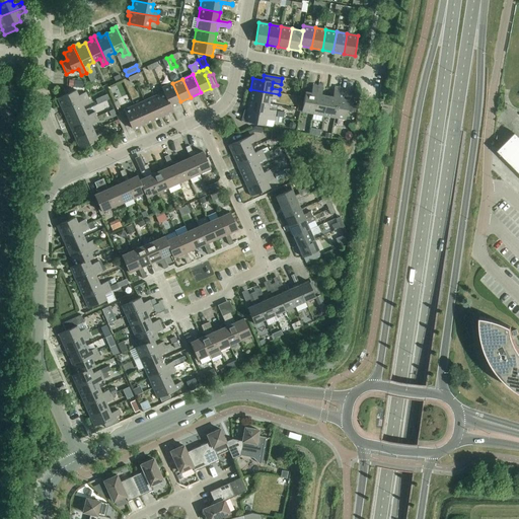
[(161,88),(163,92),(164,92),(170,106),(180,101),(172,83),(161,88)]
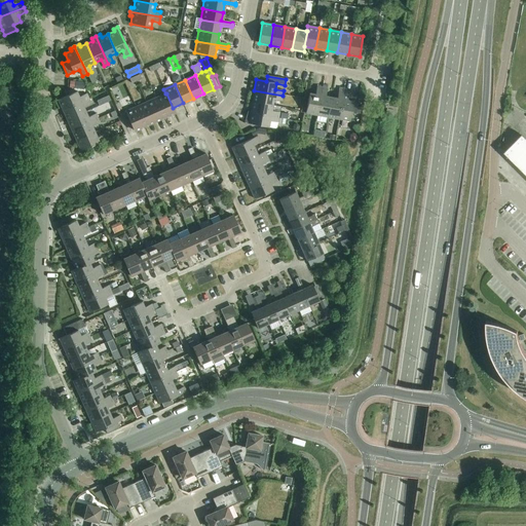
[(305,114),(316,116),(322,87),(316,86),(315,95),(309,94),(305,114)]
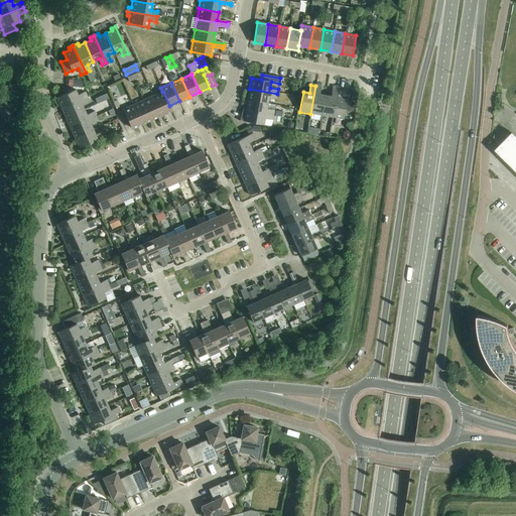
[(310,114),(321,116),(325,96),(319,95),(320,87),(315,86),(310,114)]
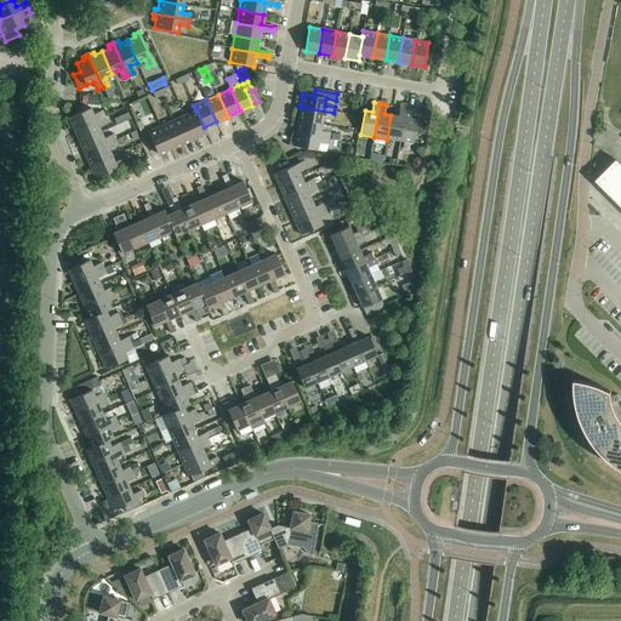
[(300,107),(298,120),(322,125),(323,118),(332,119),(334,113),(300,107)]
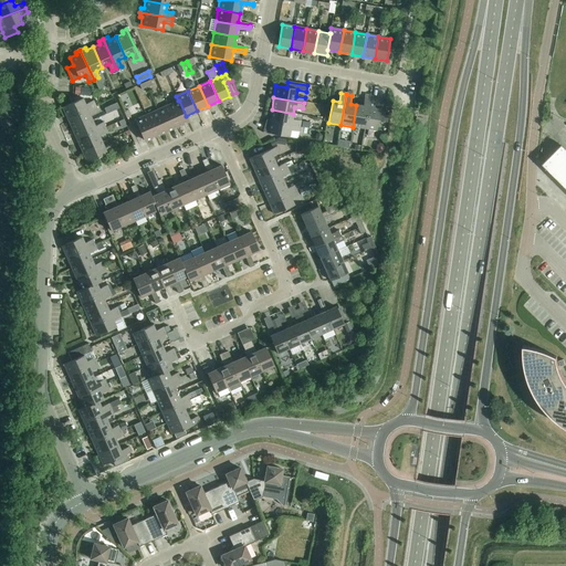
[(353,127),(364,129),(369,98),(364,97),(363,106),(356,105),(353,127)]
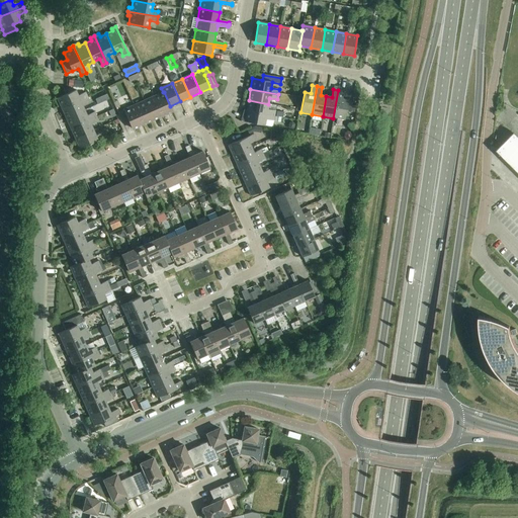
[(57,98),(62,108),(87,97),(85,92),(78,95),(75,90),(57,98)]
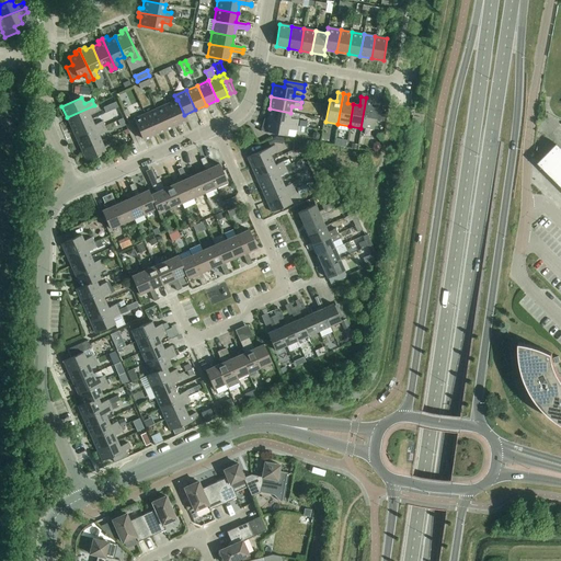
[(366,98),(361,128),(373,130),(375,121),(379,122),(381,110),(370,107),(371,99),(366,98)]
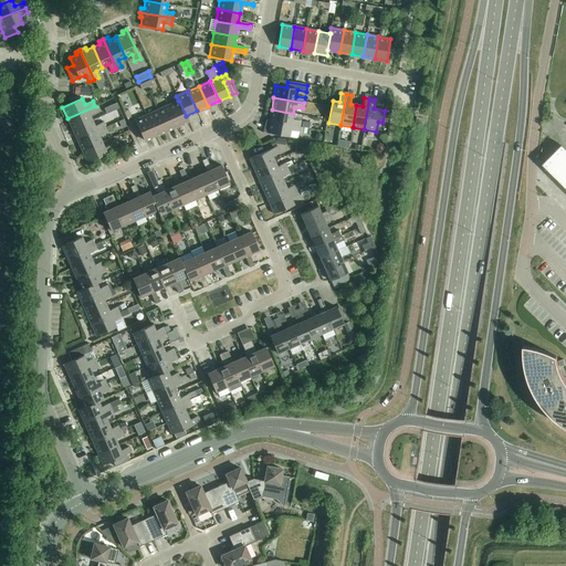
[(178,101),(168,105),(177,126),(188,121),(186,116),(179,101),(178,101)]
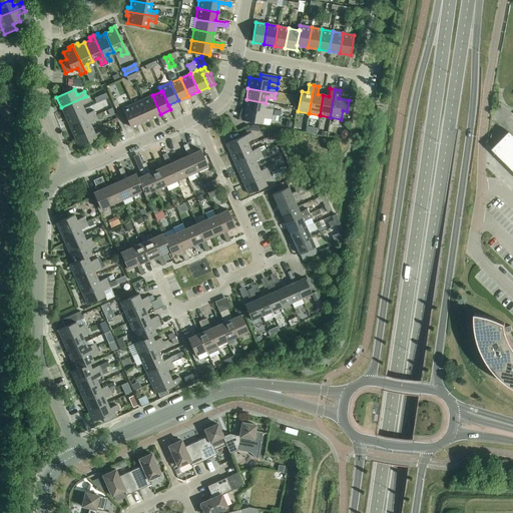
[(152,95),(142,100),(150,118),(160,114),(152,95)]
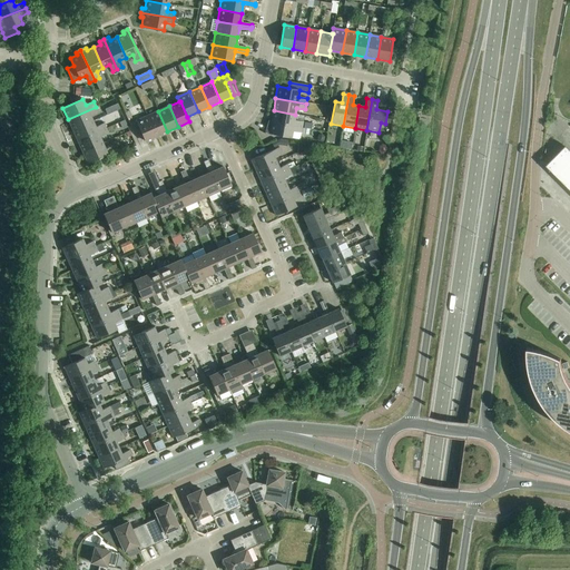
[(68,119),(72,130),(92,121),(90,116),(98,112),(96,107),(68,119)]
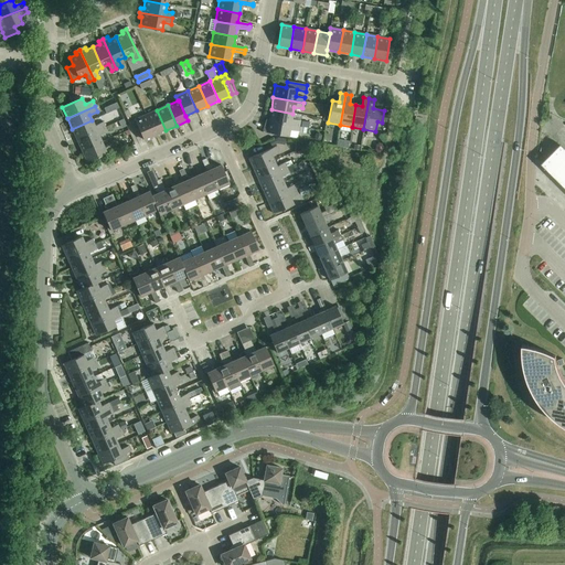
[(272,109),(269,120),(269,121),(299,127),(300,121),(291,119),(292,114),(272,109)]
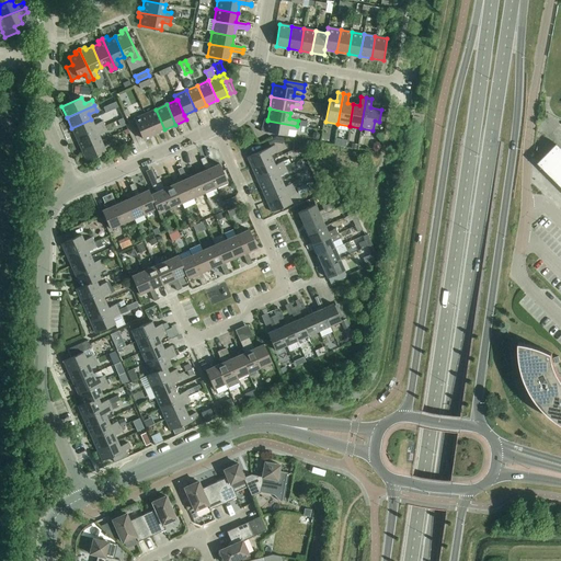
[(156,110),(145,114),(153,135),(164,129),(156,110)]
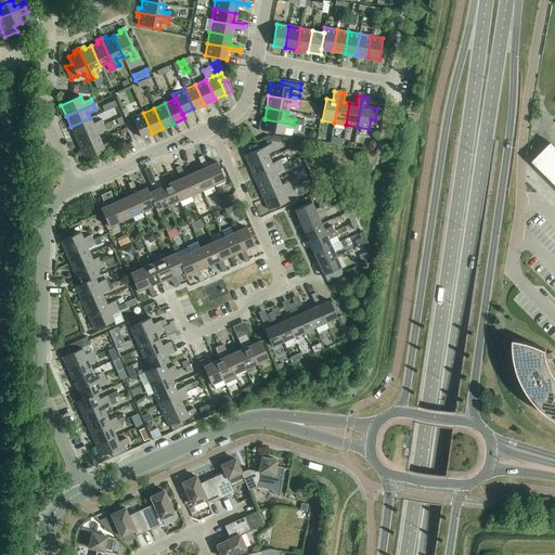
[(152,133),(143,113),(132,118),(127,120),(129,126),(134,124),(141,138),(152,133)]
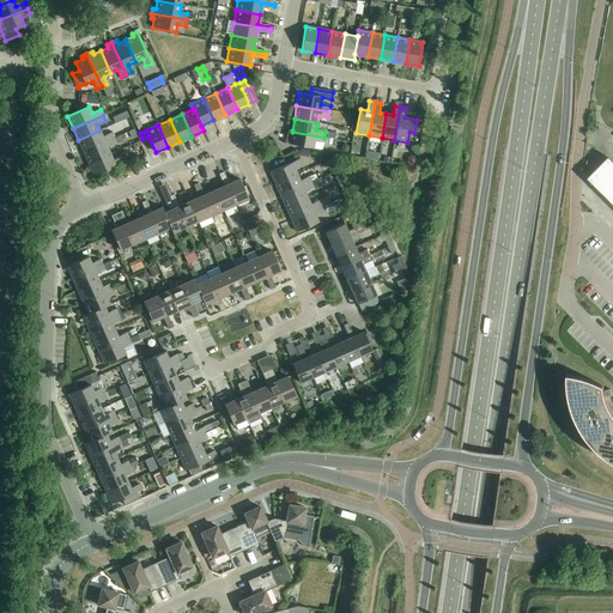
[(78,140),(84,152),(114,139),(111,133),(103,137),(99,131),(78,140)]
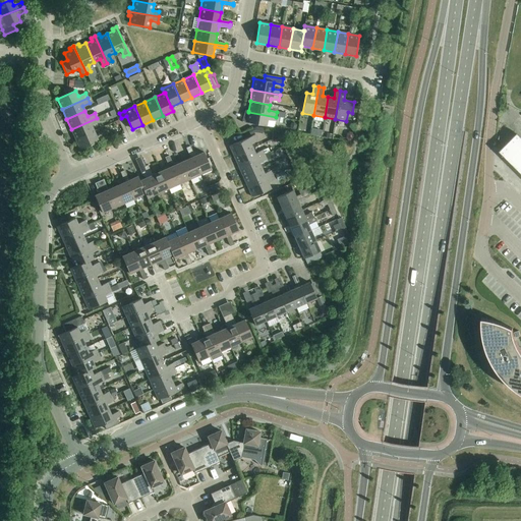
[(248,112),(248,111),(245,111),(241,122),(242,123),(242,122),(246,122),(266,126),(267,120),(275,122),(276,117),(248,112)]
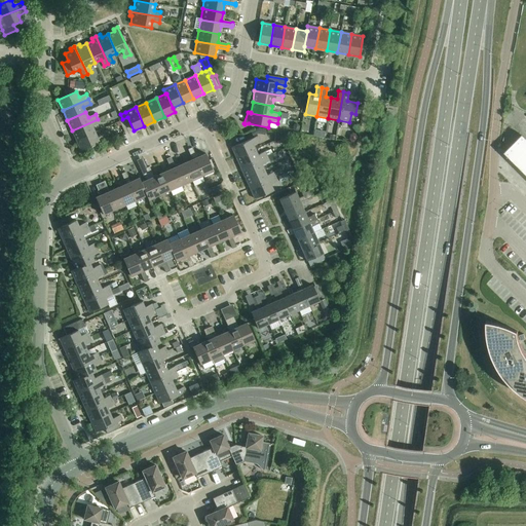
[(72,130),(76,141),(95,133),(92,127),(100,123),(98,119),(72,130)]
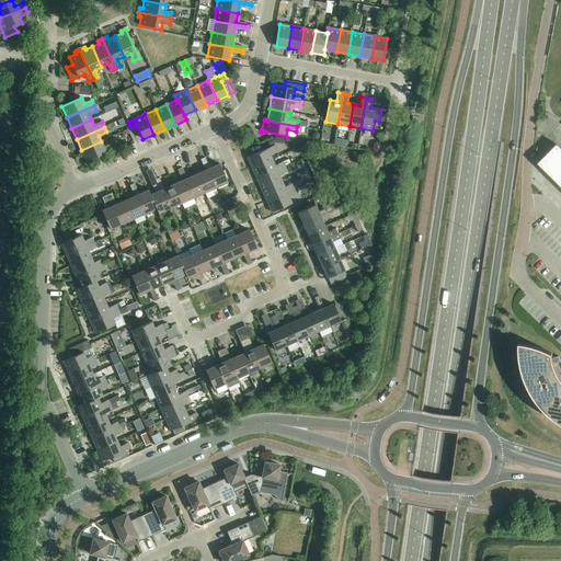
[(101,141),(81,150),(86,161),(114,149),(112,144),(104,147),(101,141)]
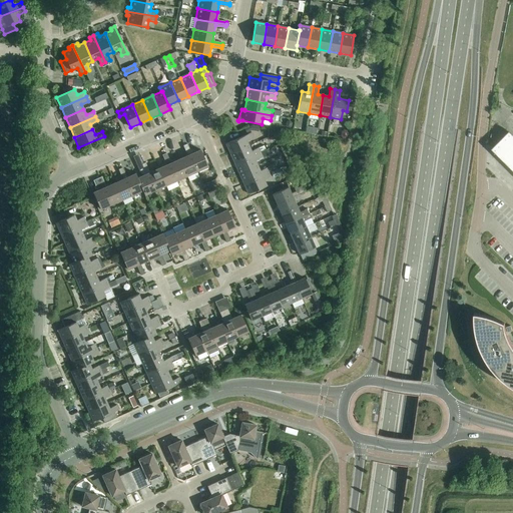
[(492,149),(493,151),(512,169),(512,135),(509,131),(492,149)]
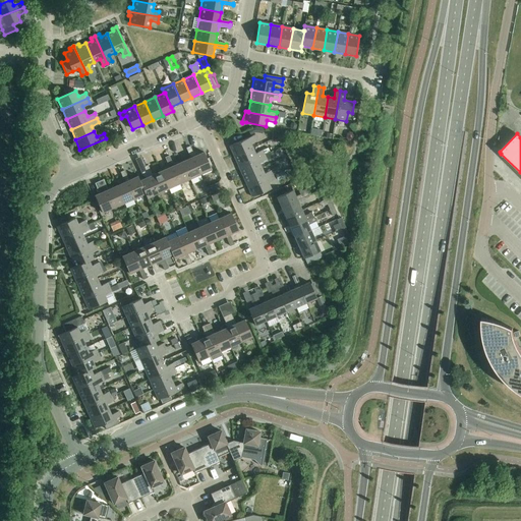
[(229,147),(234,157),(252,149),(250,143),(257,139),(255,135),(229,147)]
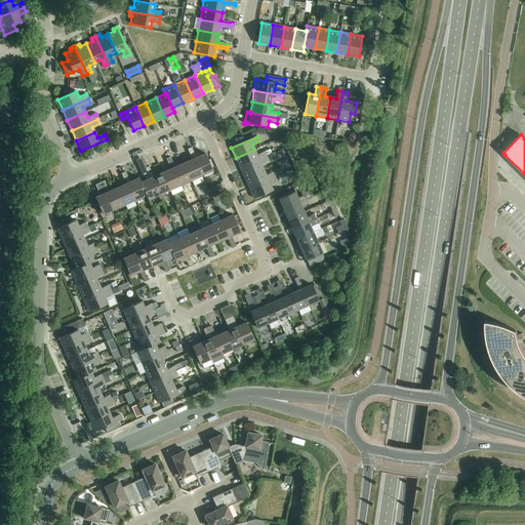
[(236,158),(240,168),(267,157),(266,156),(272,153),(270,149),(256,155),(254,150),(236,158)]
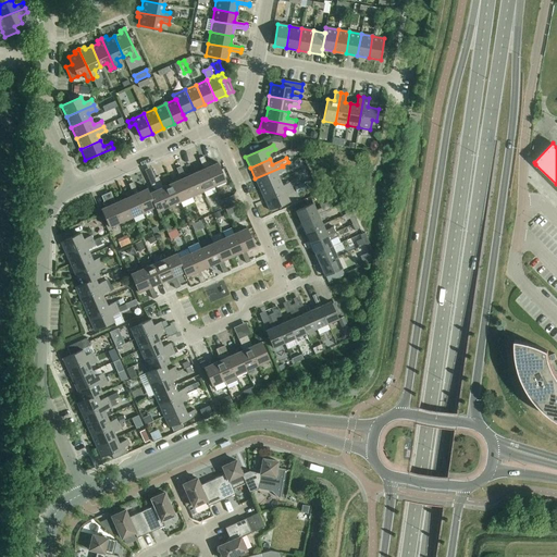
[(206,169),(214,186),(225,181),(218,163),(212,165),(212,164),(206,162),(201,164),(203,170),(206,169)]
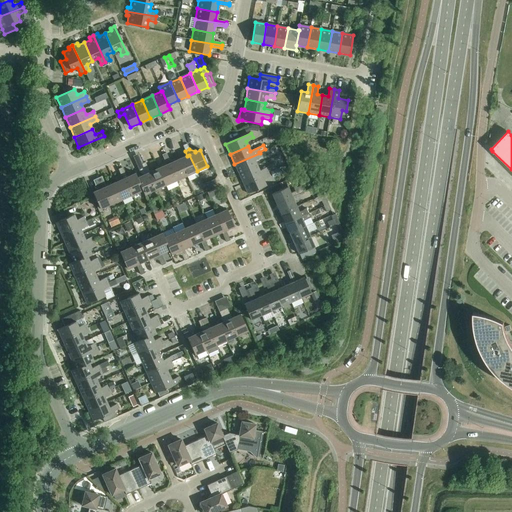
[(261,152),(263,158),(271,154),(268,149),(261,152)]
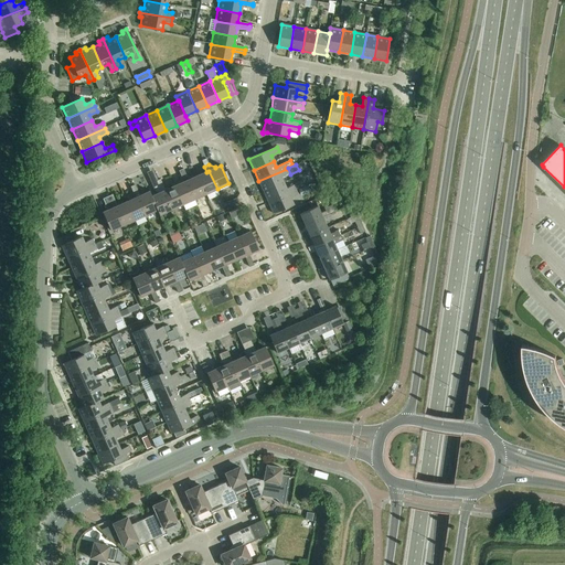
[(258,181),(264,192),(284,183),(280,177),(289,173),(287,169),(258,181)]
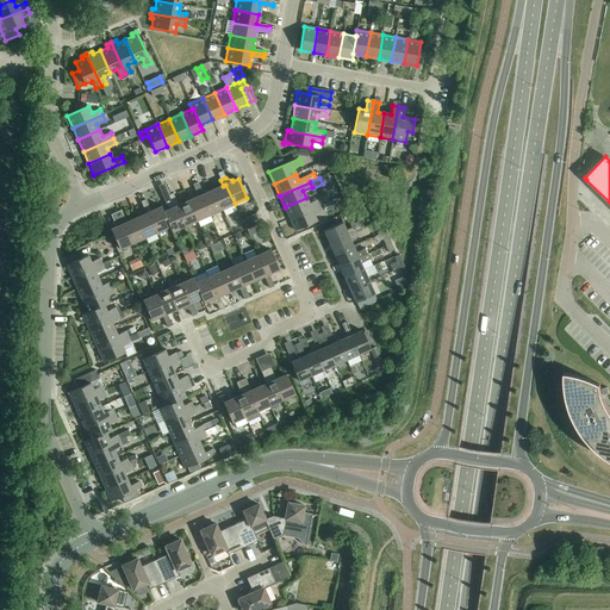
[(213,190),(222,210),(235,204),(225,185),(223,186),(213,190)]
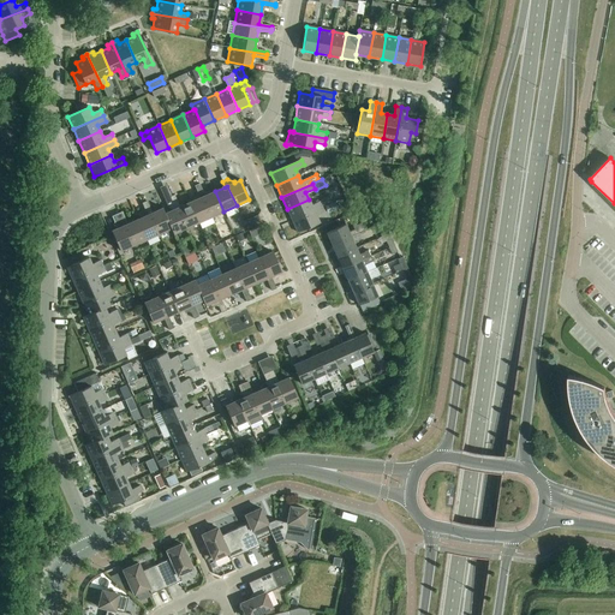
[(202,197),(212,218),(224,212),(215,191),(204,196),(202,190),(197,192),(199,198),(202,197)]
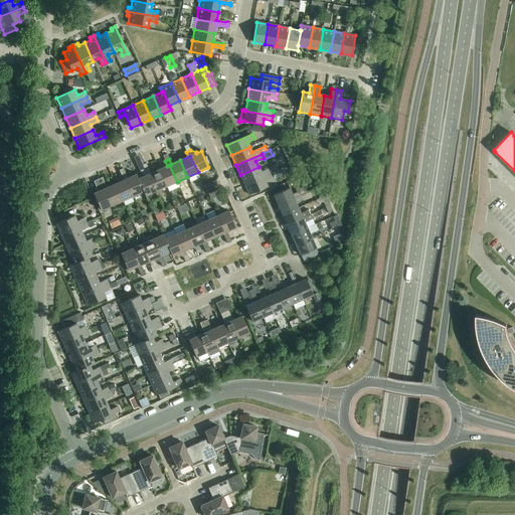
[(138,179),(143,191),(145,196),(156,191),(149,174),(146,175),(144,170),(148,169),(146,163),(138,167),(142,177),(138,179)]
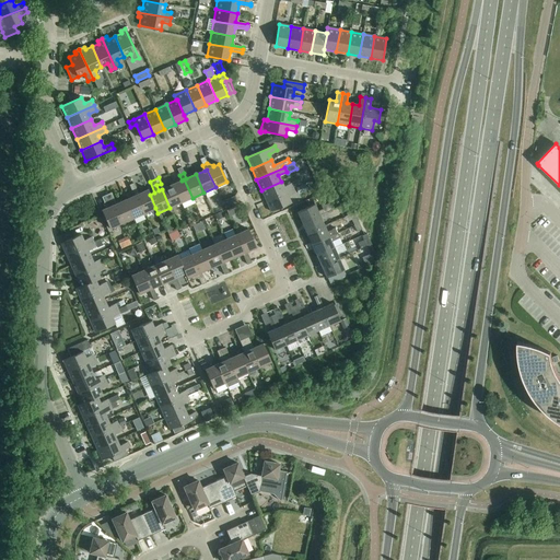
[(173,185),(181,202),(193,198),(184,179),(182,181),(173,185)]
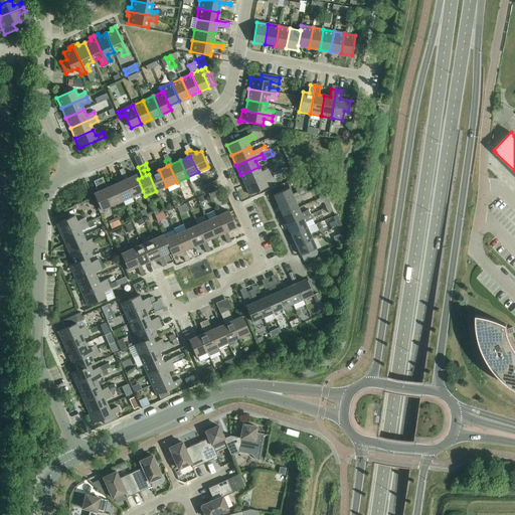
[(240,175),(244,185),(271,173),(270,173),(279,169),(277,165),(261,172),(259,167),(240,175)]
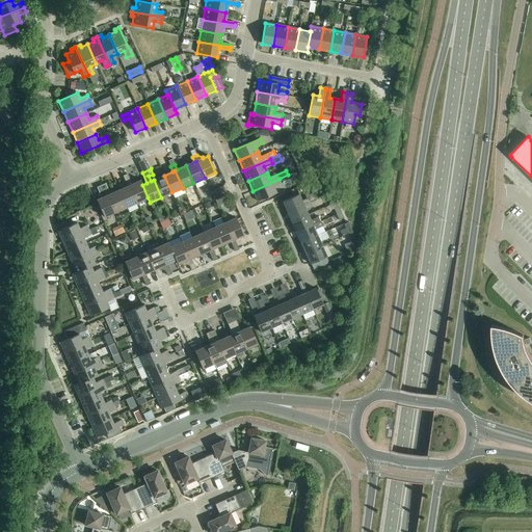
[(154,180),(161,197),(171,192),(164,176),(156,179),(153,175),(149,176),(151,181),(154,180)]
